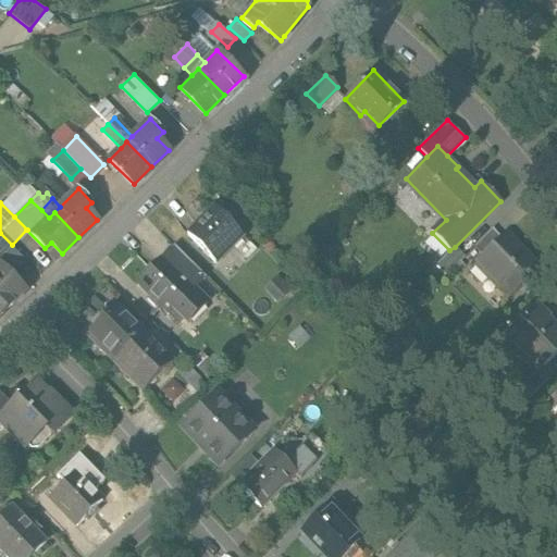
[(215,208),(188,235),(212,259),(239,232),(215,208)]
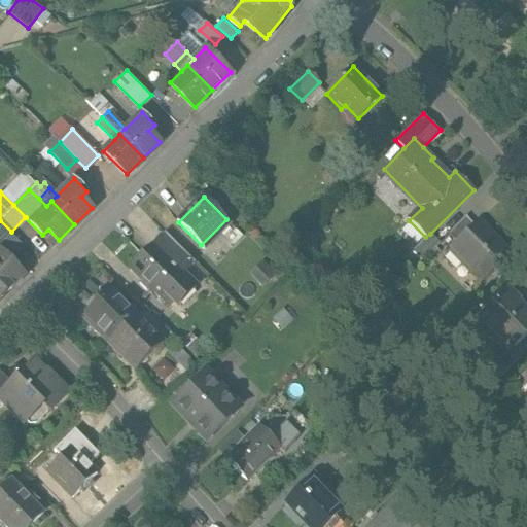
[(465,215),(448,234),(455,242),(473,223),(465,215)]
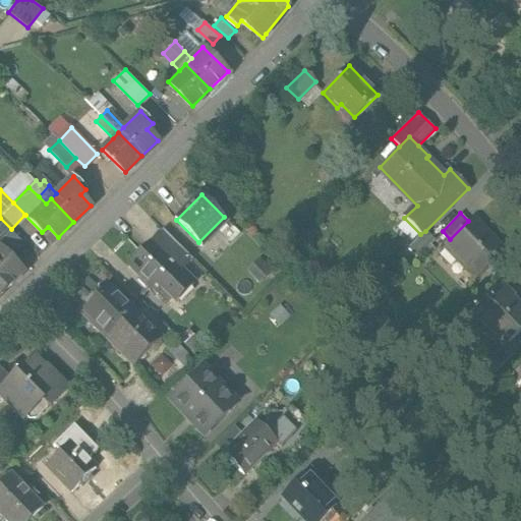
[(0,239),(11,229),(0,218),(0,239)]
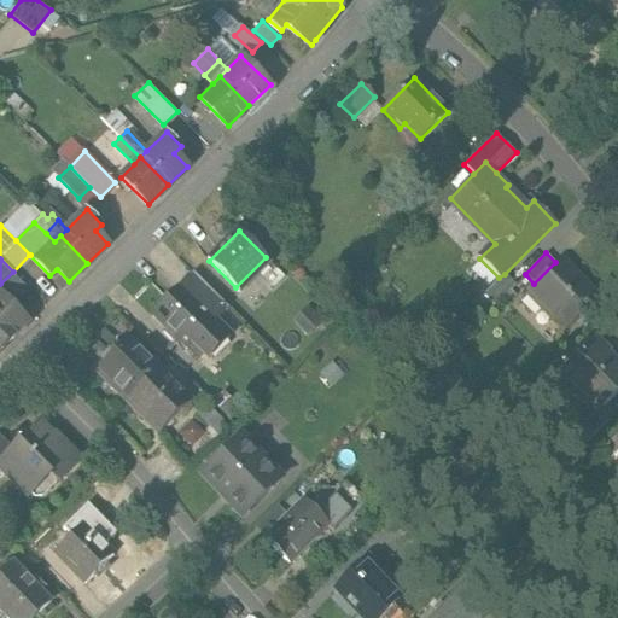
[(534,284),(526,291),(565,330),(587,307),(587,305),(595,297),(559,260),(555,262),(534,284)]
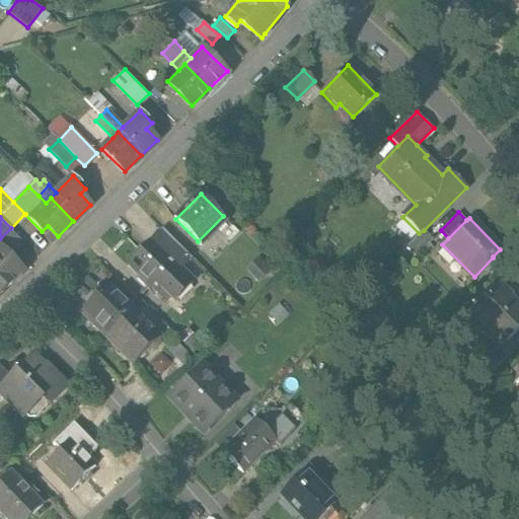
[(192,257),(164,230),(151,242),(175,268),(177,267),(180,270),(192,257)]
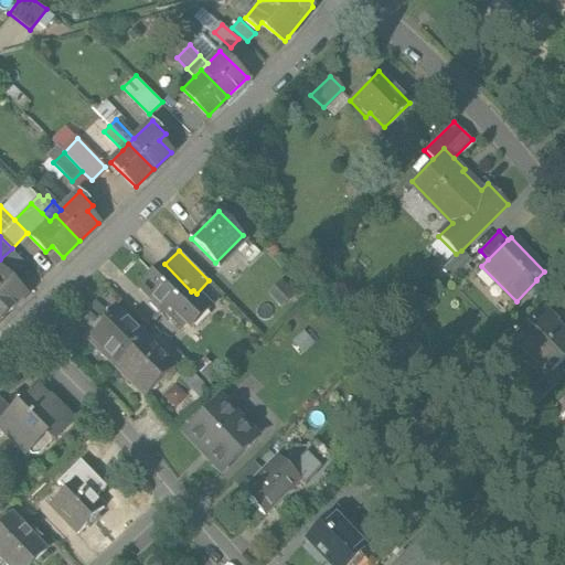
[(456,254),(441,269),(450,278),(470,259),(461,251),(456,254)]
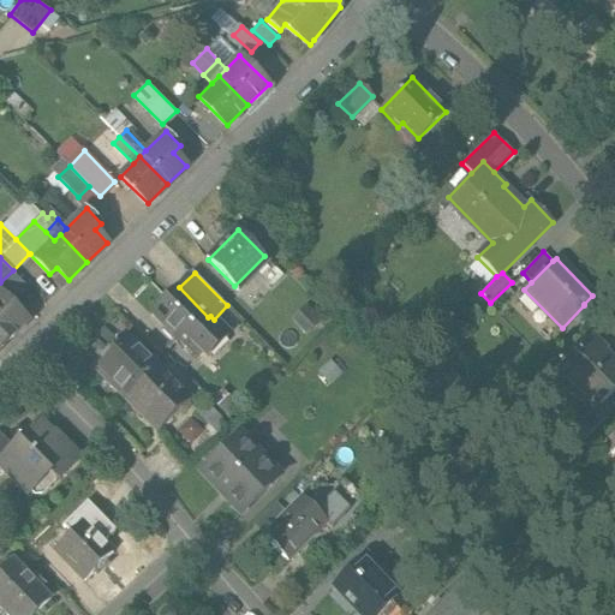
[(208,317),(179,287),(153,312),(197,358),(202,353),(206,357),(228,334),(214,320),(210,316),(208,317)]
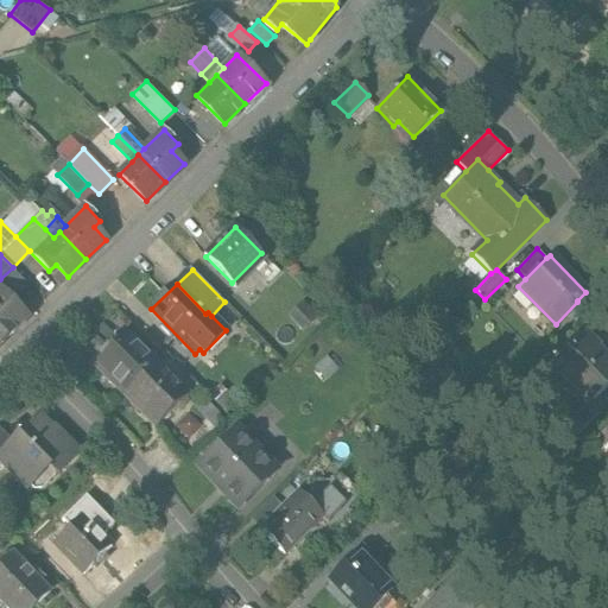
[(0,342),(26,317),(0,289),(0,342)]
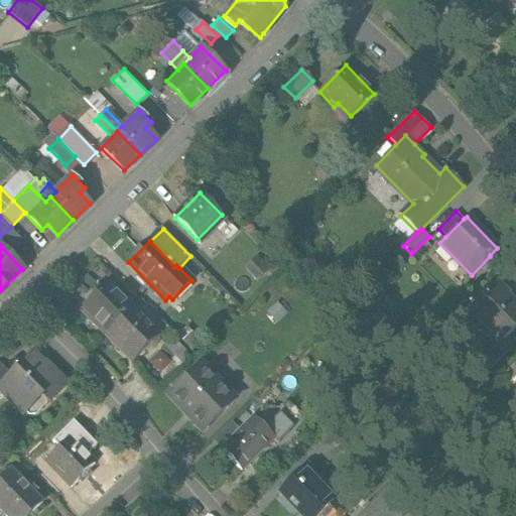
[(244,266),(256,279),(269,266),(257,254),(244,266)]
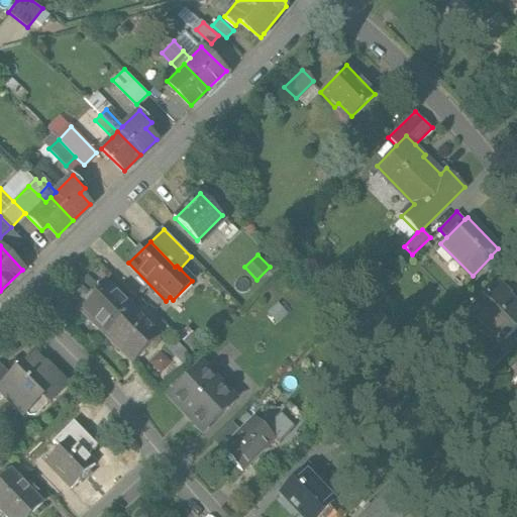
[(516,326),(516,305),(496,284),(472,307),(504,339),(516,326)]
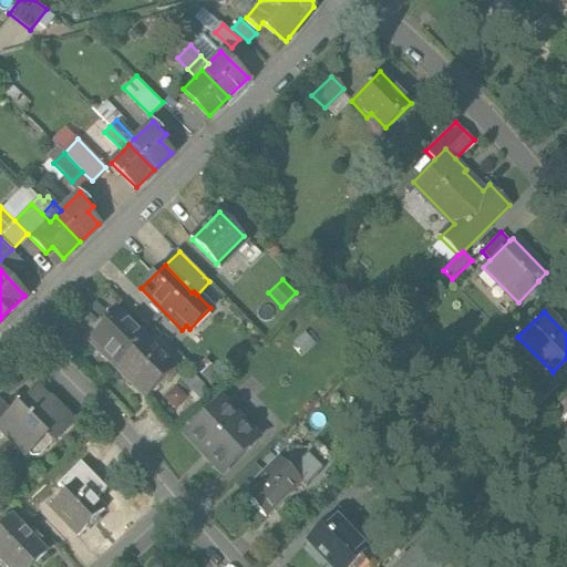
[(144,338),(119,312),(88,343),(113,369),(144,338)]
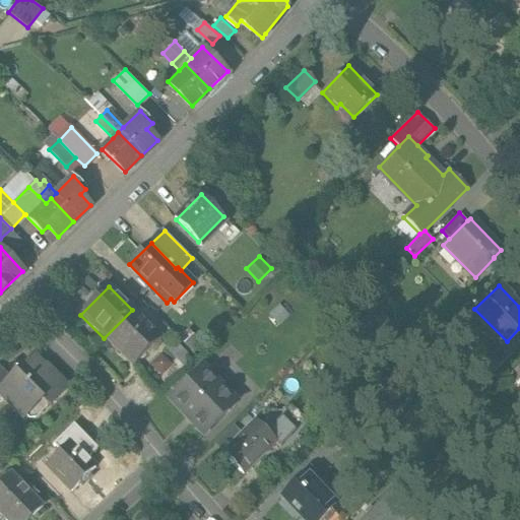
[(288,316),(278,304),(267,314),(277,325),(288,316)]
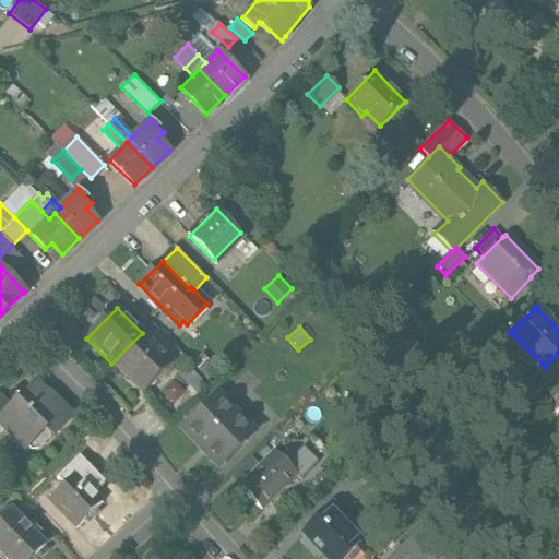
[(142,333),(111,364),(141,394),(174,361),(161,347),(158,349),(142,333)]
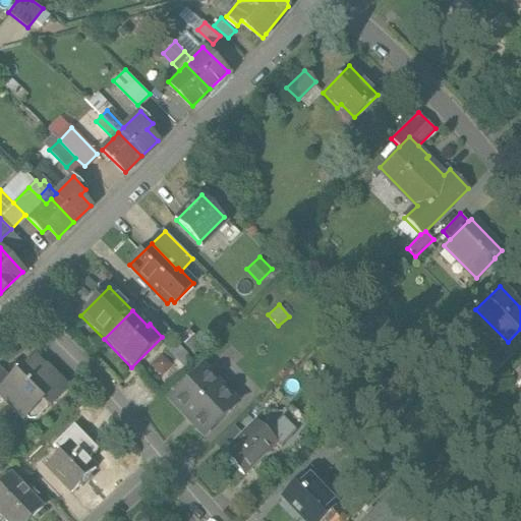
[(184,325),(175,334),(197,357),(207,348),(184,325)]
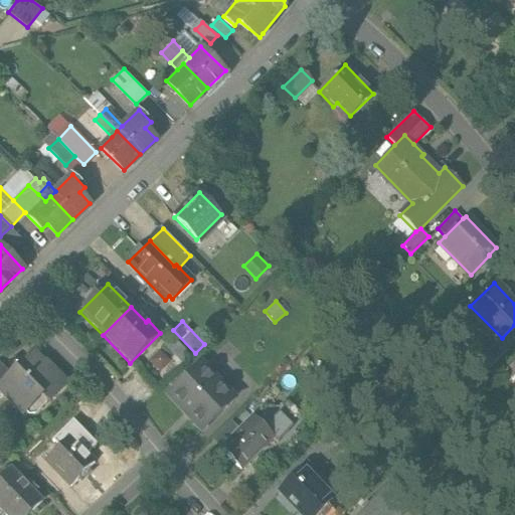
[(190,355),(171,337),(162,346),(181,364),(190,355)]
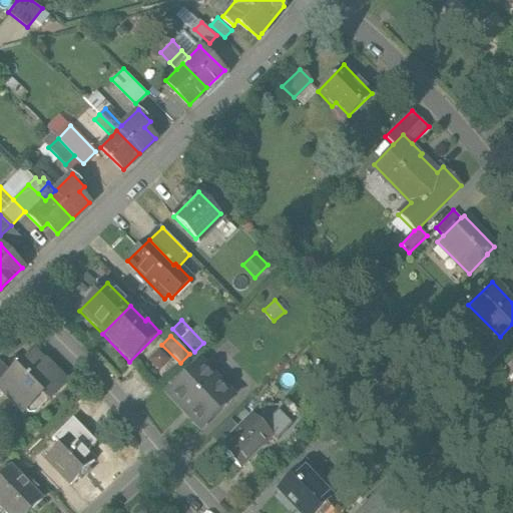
[(495,342),(479,358),(488,367),(504,351),(495,342)]
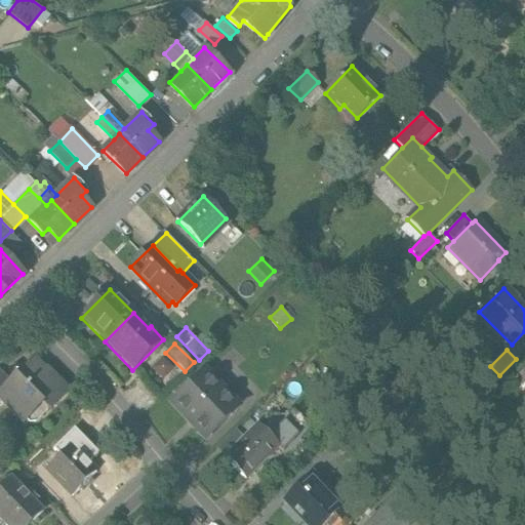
[(153,370),(163,380),(174,371),(163,360),(153,370)]
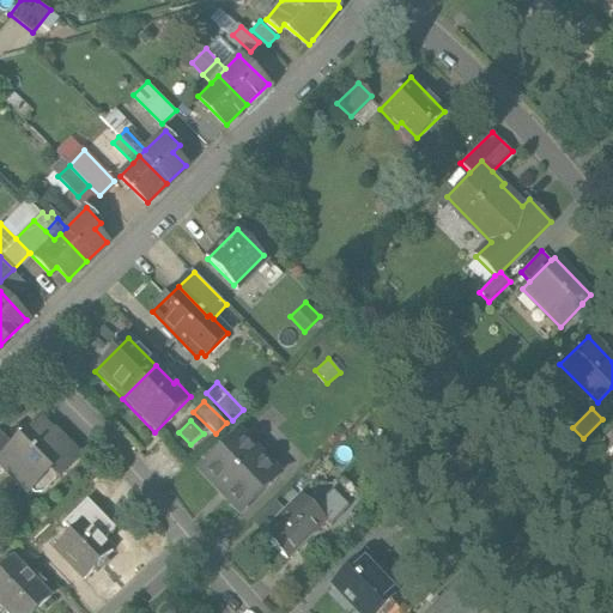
[(14,448),(1,461),(30,491),(48,473),(55,480),(76,459),(61,444),(60,445),(38,424),(14,448)]
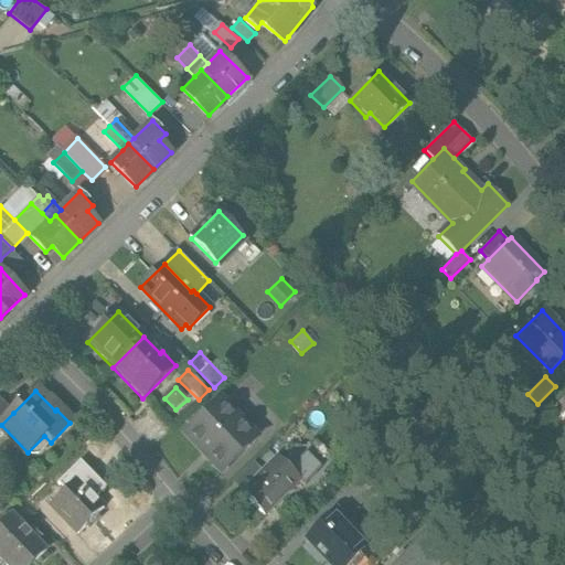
[(0,398),(0,426),(1,425),(13,413),(0,398)]
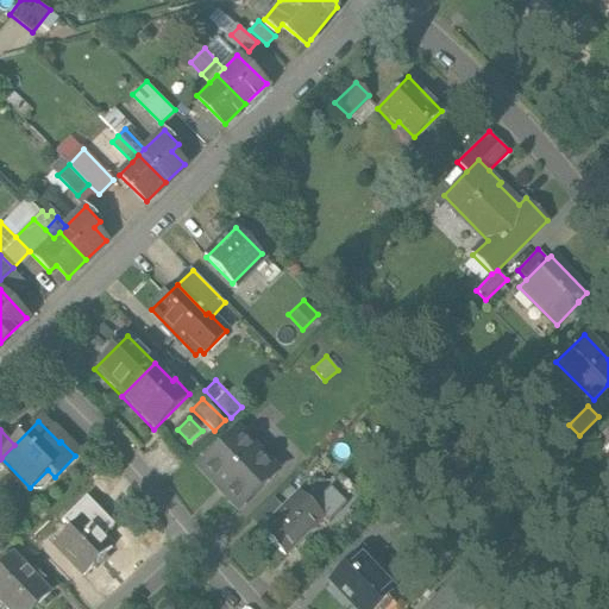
[(238,431),(199,469),(238,508),(277,470),(238,431)]
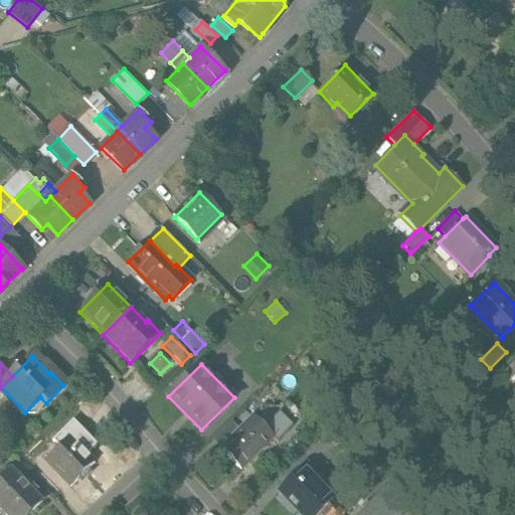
[(230,419),(209,441),(239,470),(274,437),(278,440),(293,424),(278,409),(260,427),(250,417),(239,428),(230,419)]
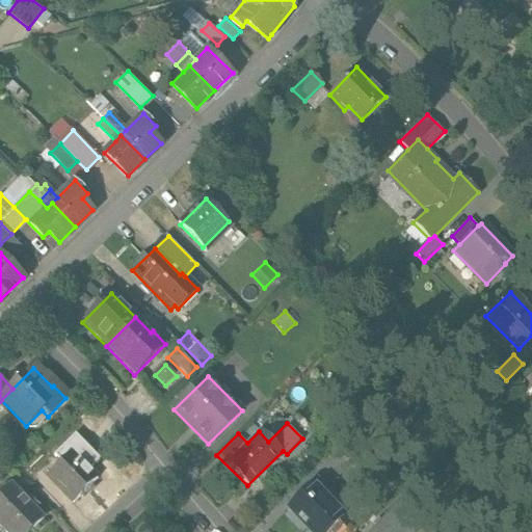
[(72,453),(48,476),(73,501),(97,478),(72,453)]
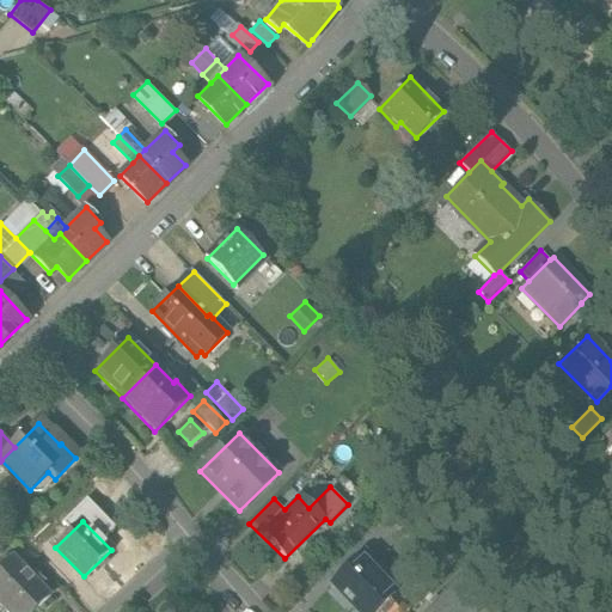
[(385,574),(365,552),(332,585),(359,611),(374,611),(395,593),(380,579),(385,574)]
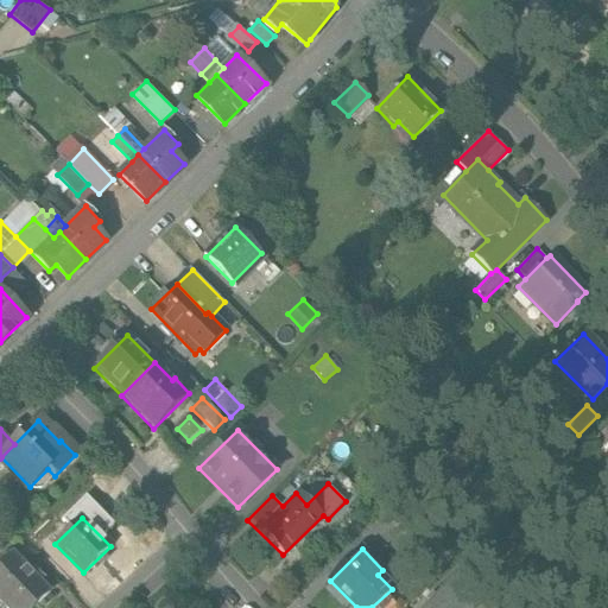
[(31,574),(12,555),(0,565),(0,600),(7,607),(30,607),(48,591),(43,586),(48,581),(36,569),(31,574)]
